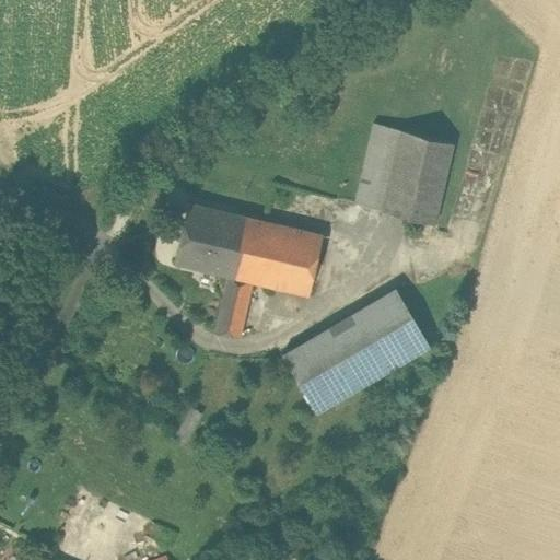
[(374,121),(356,202),(382,209),(400,129),(374,121)]
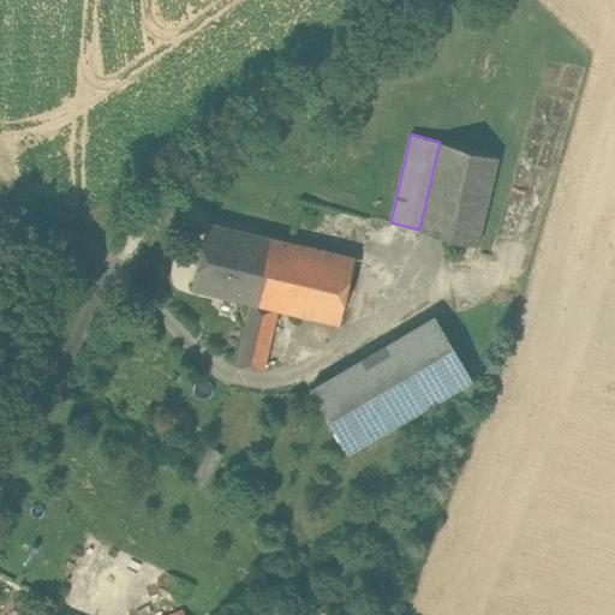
[(499,157),(440,142),(419,230),(477,245),(499,157)]
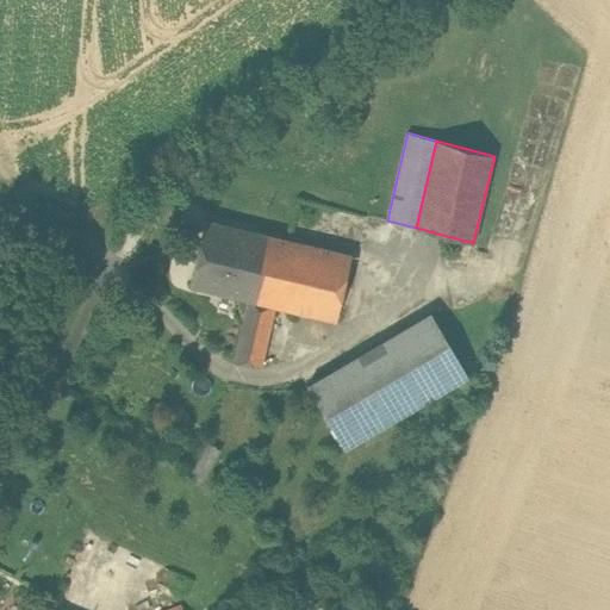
[(287,240),(205,221),(190,286),(248,300),(272,305),(287,240)]
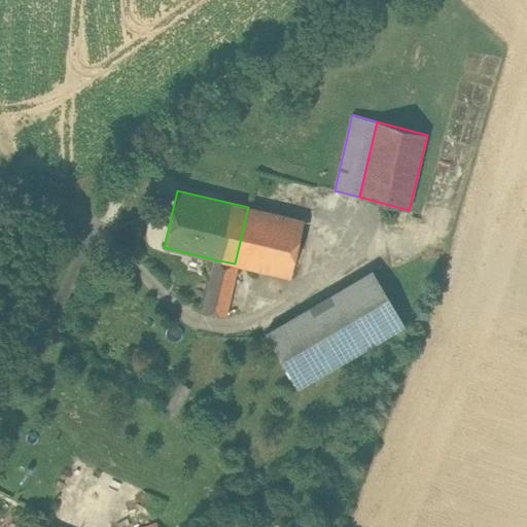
[(304,220),(248,207),(235,264),(237,265),(290,277),(304,220)]
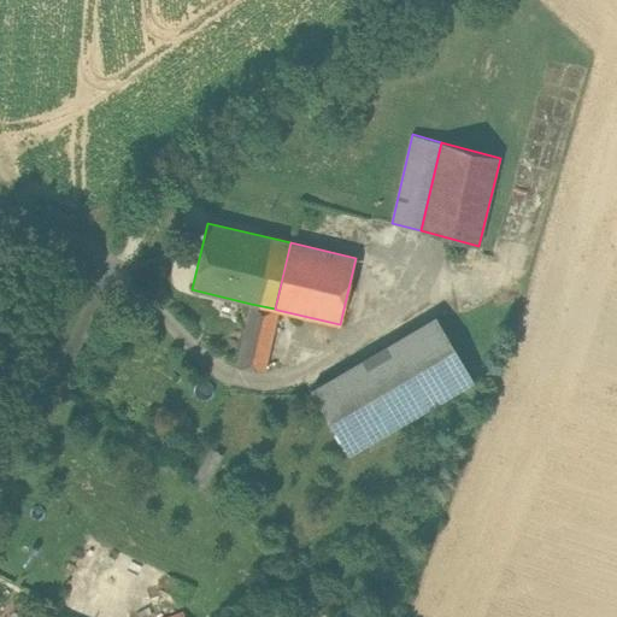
[(251,304),(236,364),(263,370),(277,310),(275,309),(251,304)]
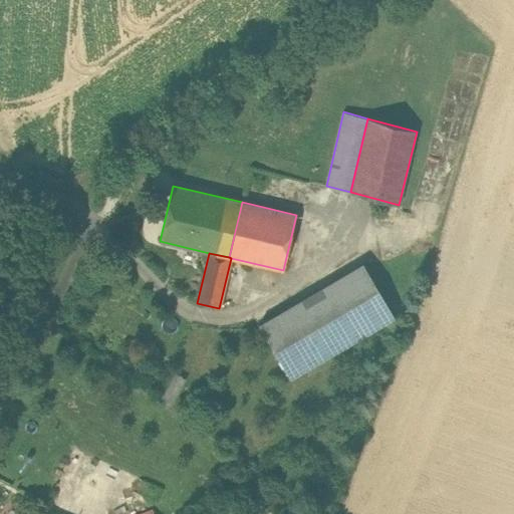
[(363,264),(259,325),(290,376),(394,316),(363,264)]
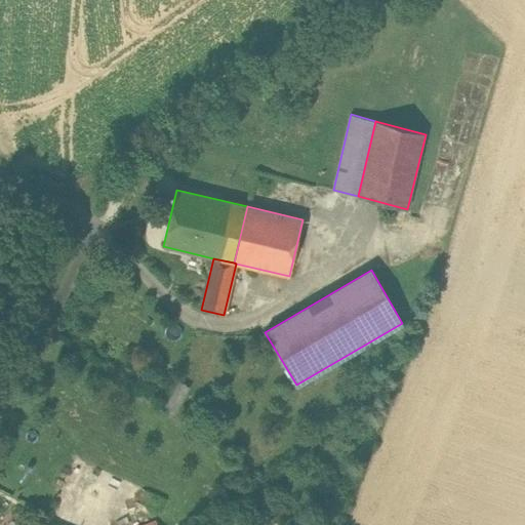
[(176,380),(172,394),(185,399),(190,385),(176,380)]
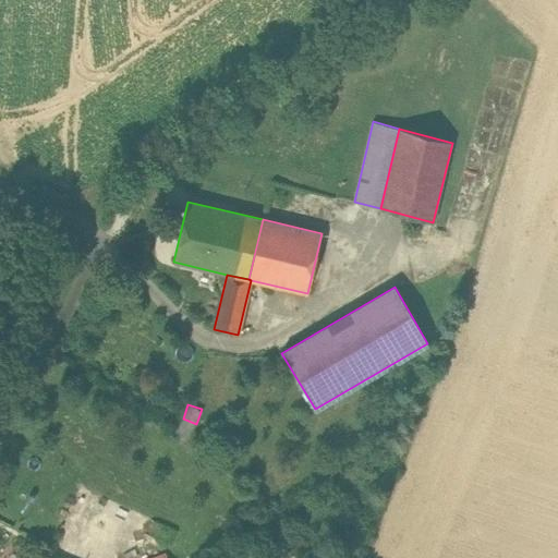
[(252,517),(244,529),(253,535),(262,523),(252,517)]
